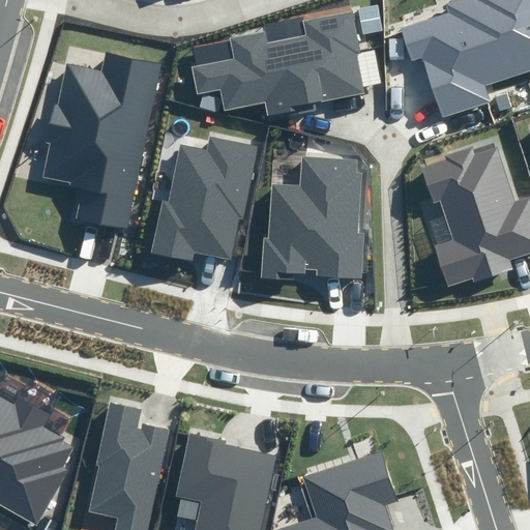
[(422,56),(443,116),(492,99),(488,86),(529,71),(529,0),(463,0),(446,5),(449,15),(403,30),(412,59),(422,56)]
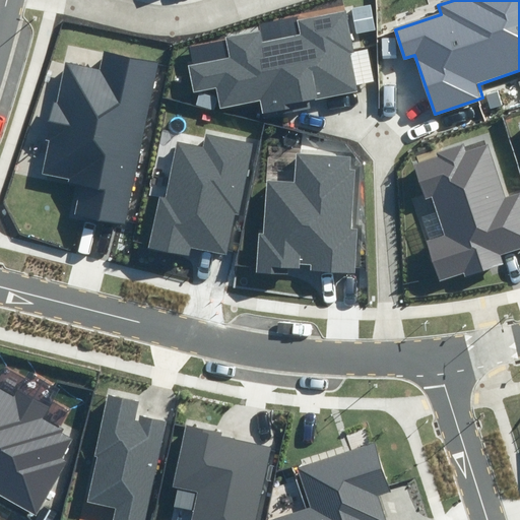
[(370,6),(351,10),(355,35),(375,30),(370,6)]
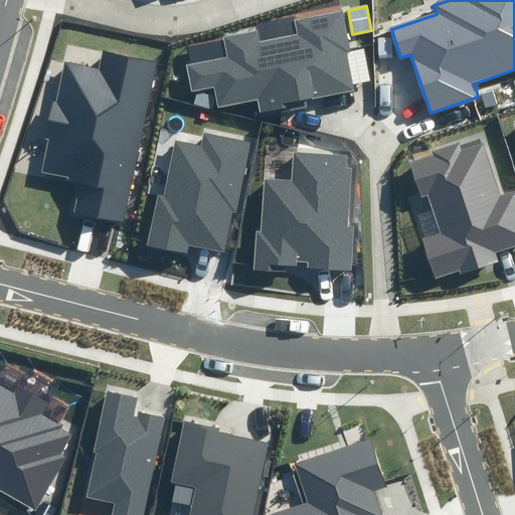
[(349,52),(341,14),(295,23),(294,18),(259,25),(260,32),(188,46),(191,62),(185,63),(191,95),(197,94),(203,93),(213,91),(214,96),(215,100),(216,108),(254,101),(258,117),(309,107),(308,101),(353,92),(351,83),(369,80),(363,49),(349,52)]
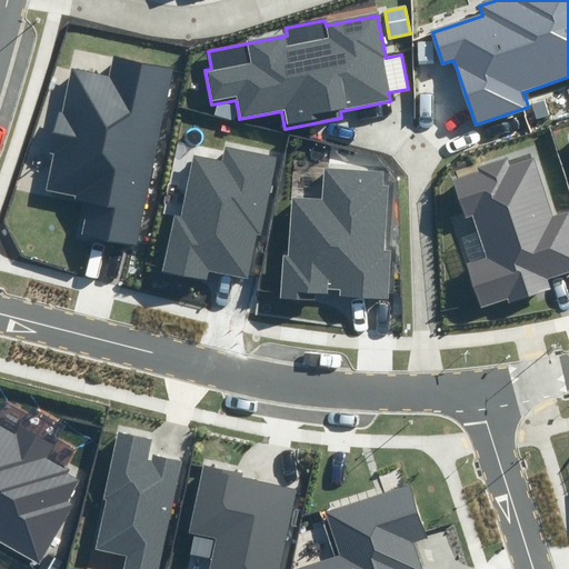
[(141,248),(175,71),(112,60),(109,77),(69,70),(46,196),(79,201),(72,235),(141,248)]
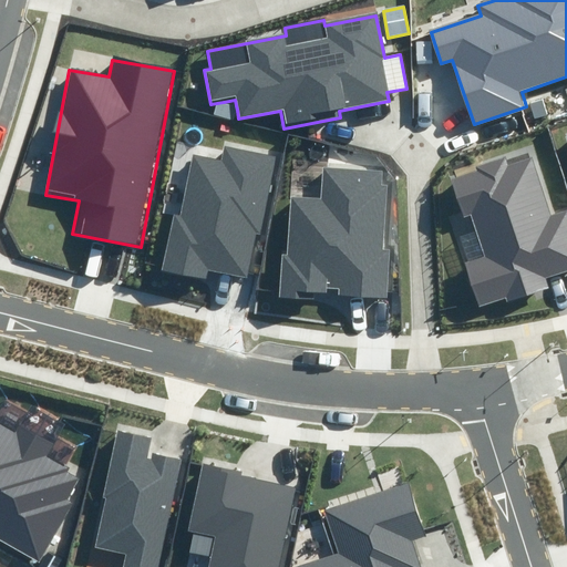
[(543,99),(528,103),(534,119),(547,114),(543,99)]
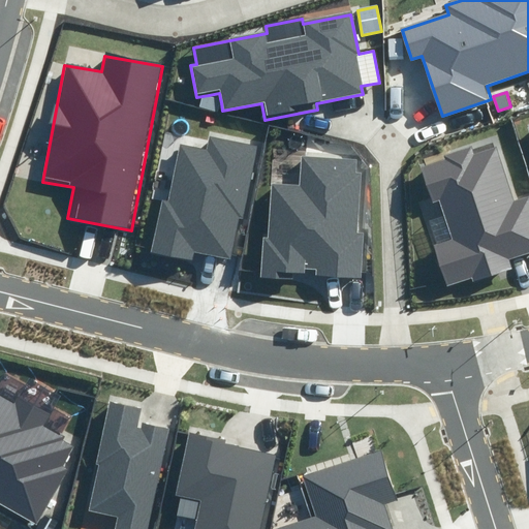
[(209,95),(203,96),(199,106),(219,112),(221,102),(220,98),(209,95)]
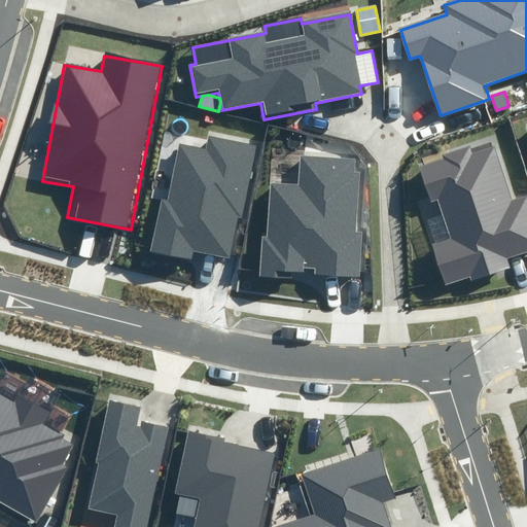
[(204,148),(181,143),(168,202),(163,200),(151,250),(192,258),(194,251),(229,259),(238,213),(243,214),(259,141),(208,130),(204,148)]
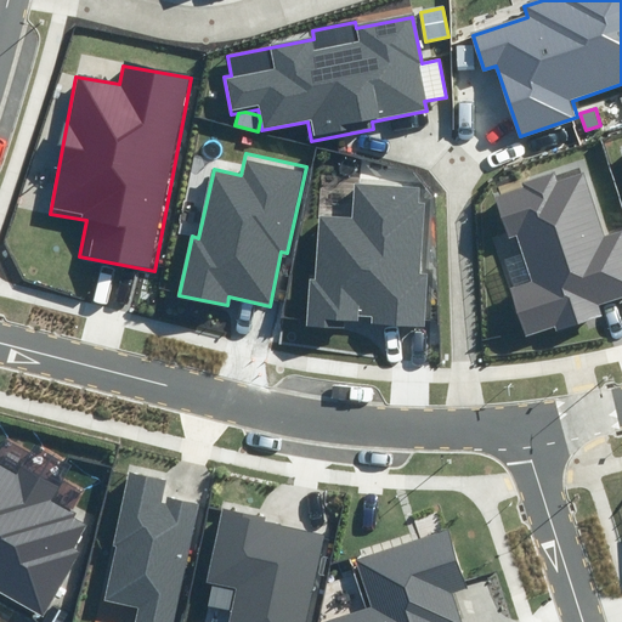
[(525,188),(496,197),(509,241),(515,238),(529,281),(507,288),(522,340),(605,316),(601,305),(621,299),(621,230),(601,237),(582,171),(557,179),(555,173),(524,182),(525,188)]
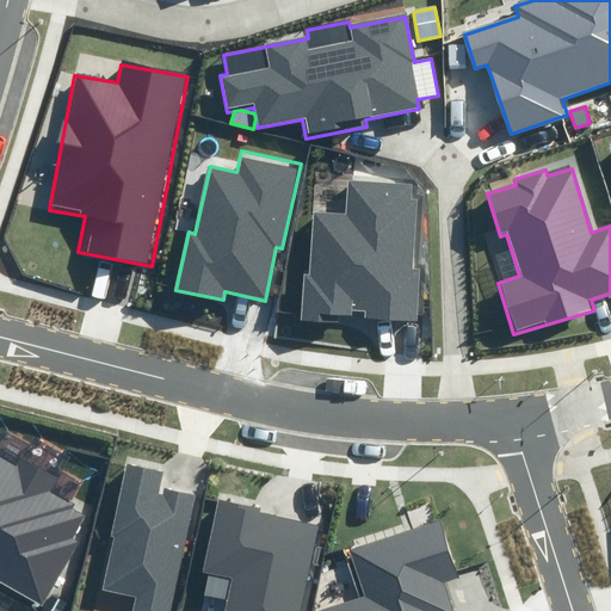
[(303,272),(301,323),(331,325),(331,319),(419,323),(423,265),(415,265),(419,204),(408,203),(409,187),(350,185),(347,214),(315,213),(312,272),(303,272)]
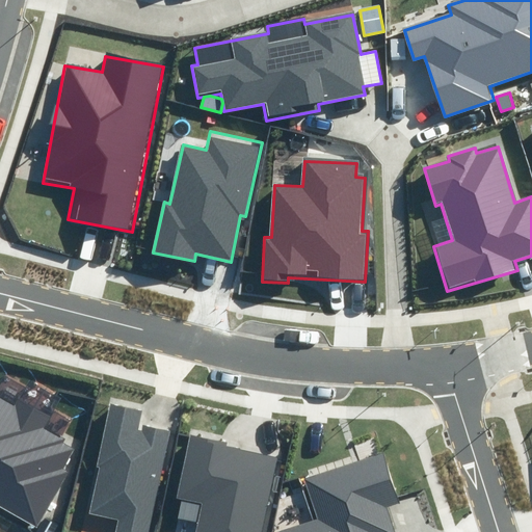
[(16,404),(0,395),(0,505),(36,526),(68,472),(62,469),(76,446),(42,426),(49,416),(19,399),(16,404)]
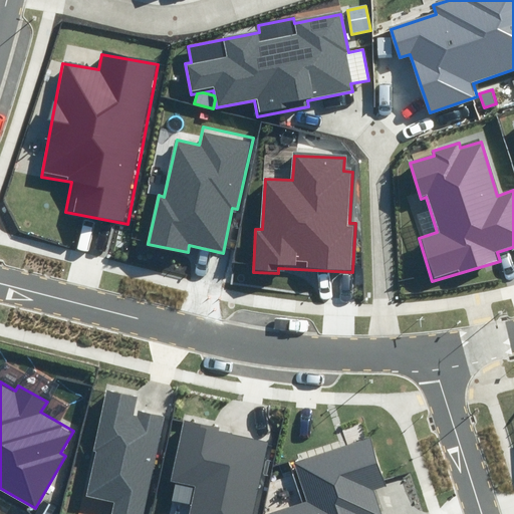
[(115,502),(112,513),(144,513),(164,420),(135,414),(139,397),(104,391),(82,496),(115,502)]
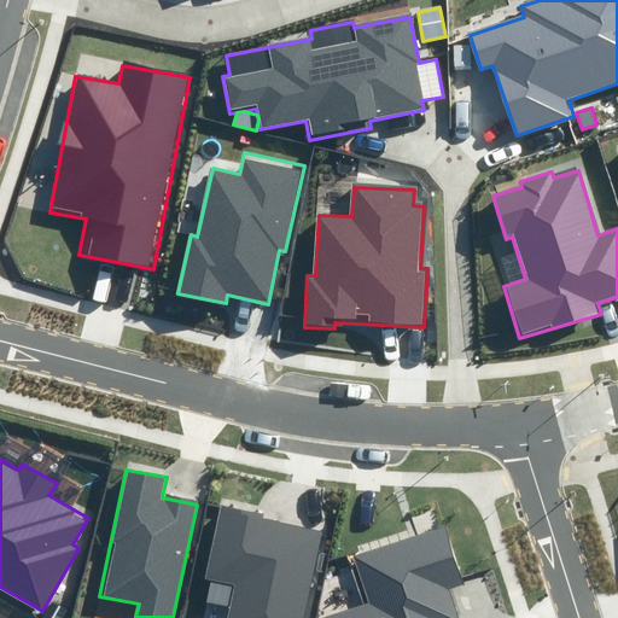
[(303,617),(320,534),(261,522),(263,514),(221,505),(205,579),(232,584),(225,617),(303,617)]
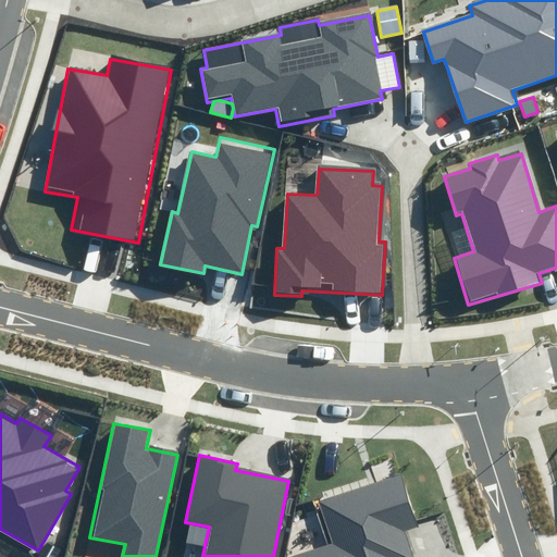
[(400,470),(316,498),(330,540),(289,553),(291,556),(412,556),(405,531),(419,525),(400,470)]
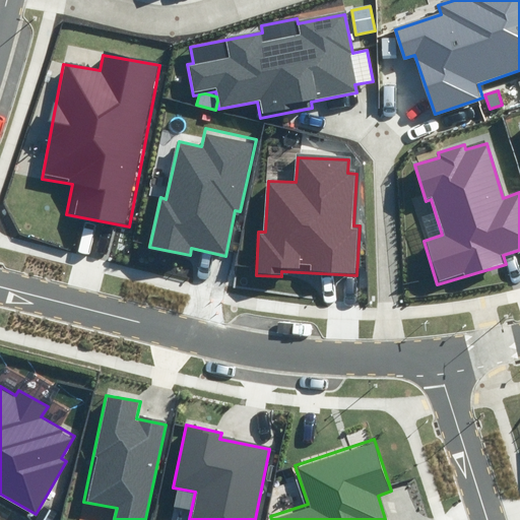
All buildings are outlined.
